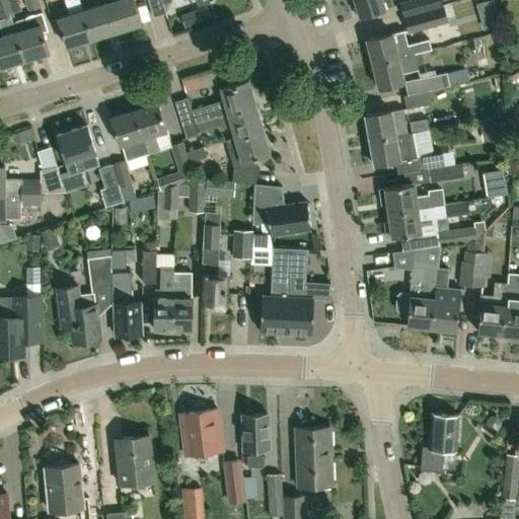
[(0,67),(24,60),(12,21),(10,15),(12,15),(7,1),(7,0),(0,0),(0,18),(0,19),(0,18),(0,25),(3,35),(0,35),(0,67)]
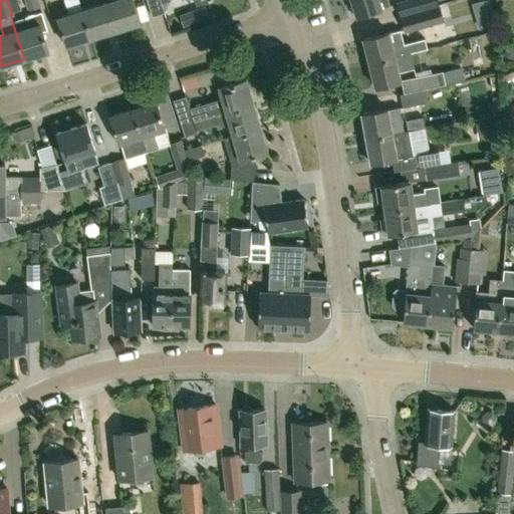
[(8,0),(7,1),(12,15),(20,12),(16,0),(8,0)]
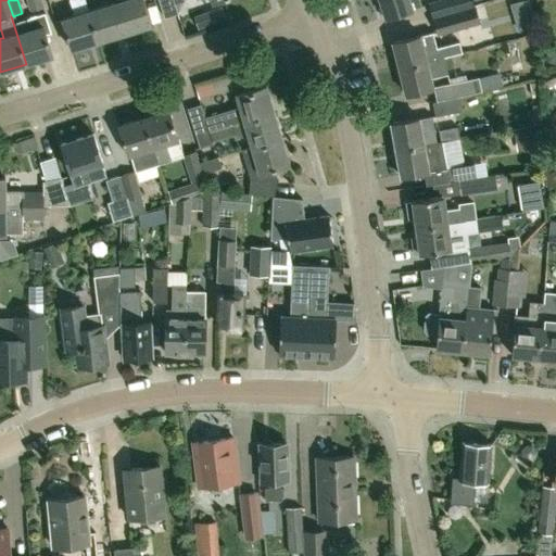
[(26,0),(30,11),(45,7),(41,0),(26,0)]
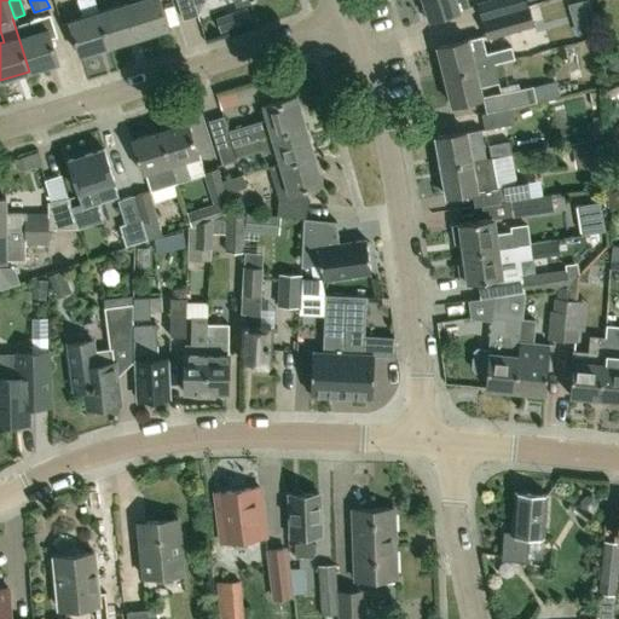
[(80,55),(109,45),(98,12),(94,0),(77,0),(84,16),(69,21),(80,55)]
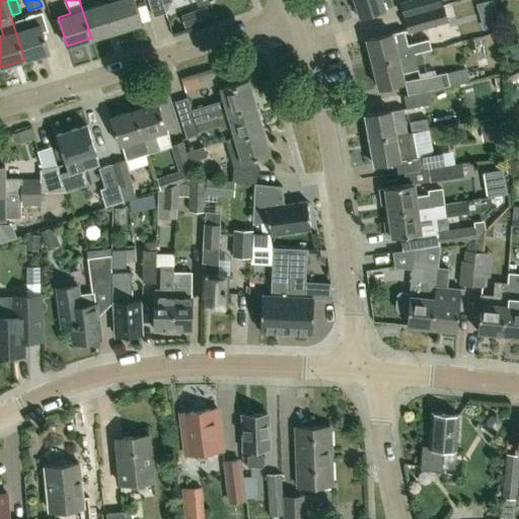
[(117,30),(141,22),(134,0),(113,0),(107,2),(117,30)]
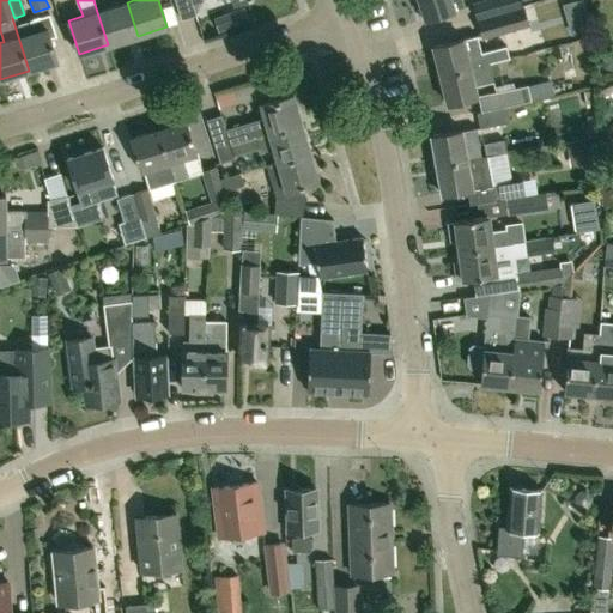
[(237,0),(175,0),(182,19),(196,13),(193,4),(204,0),(234,0),(235,1),(237,0)]
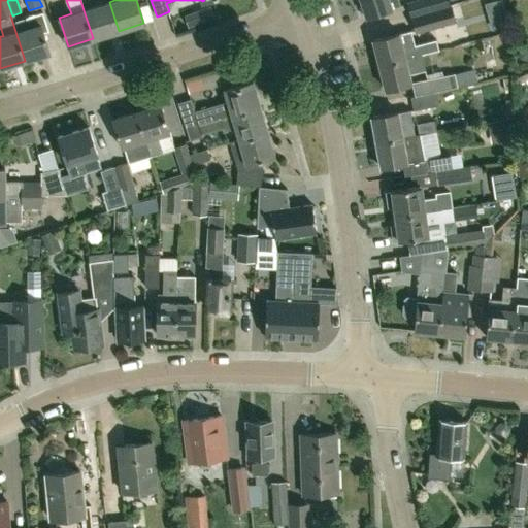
[(360,0),(366,17),(392,8),(400,5),(398,0),(360,0)]
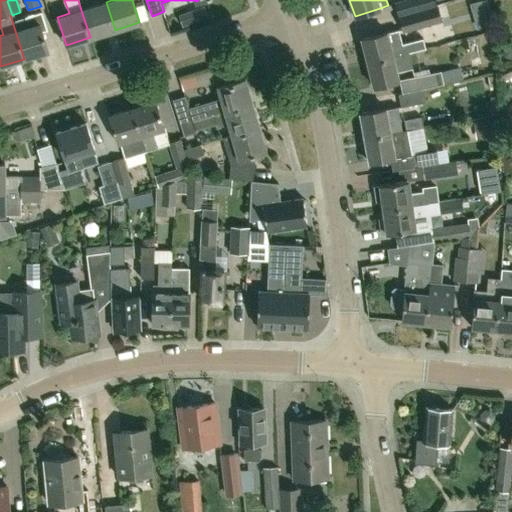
[(406,0),(395,3),(399,16),(425,9),(422,0),(406,0)]
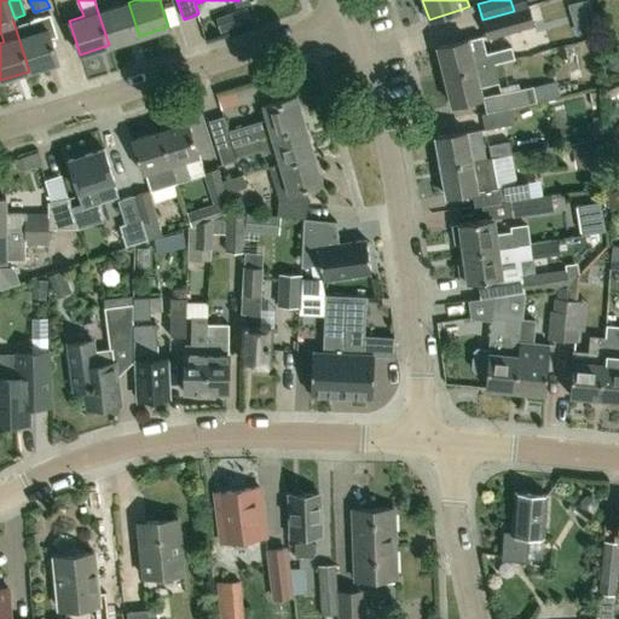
[(109,45),(139,36),(128,3),(98,12),(109,45)]
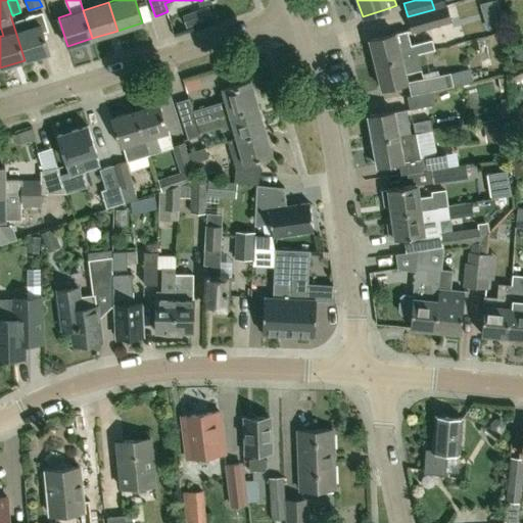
[(413,32),(452,20),(446,5),(434,9),(408,16),(413,32)]
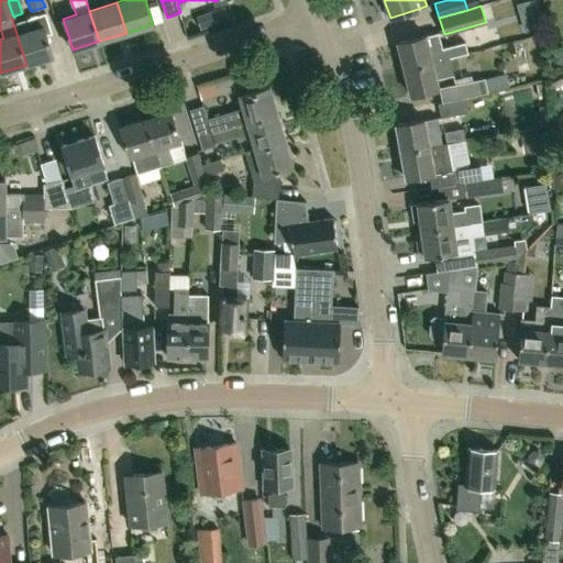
[(222,9),(212,12),(217,23),(225,21),(222,9)]
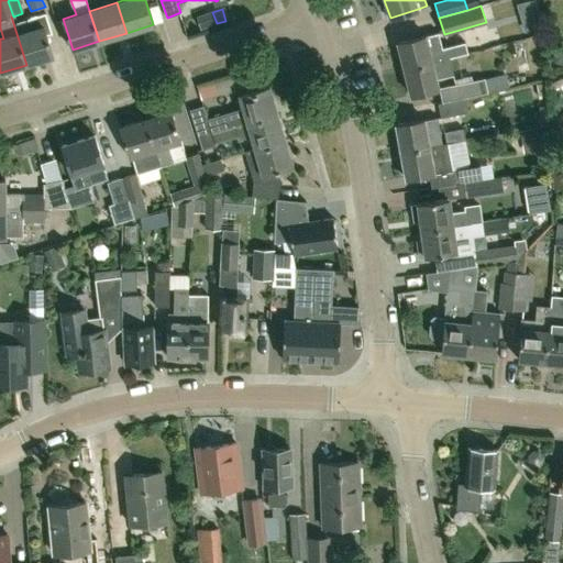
[(13,23),(26,65),(53,56),(46,35),(52,33),(46,13),(29,19),(13,23)]
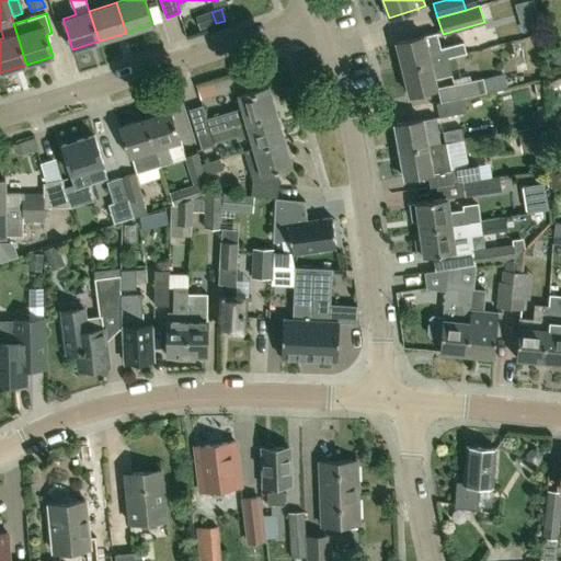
[(397,43),(402,68),(448,57),(466,53),(464,41),(446,46),(446,45),(441,46),(437,32),(425,35),(397,43)]
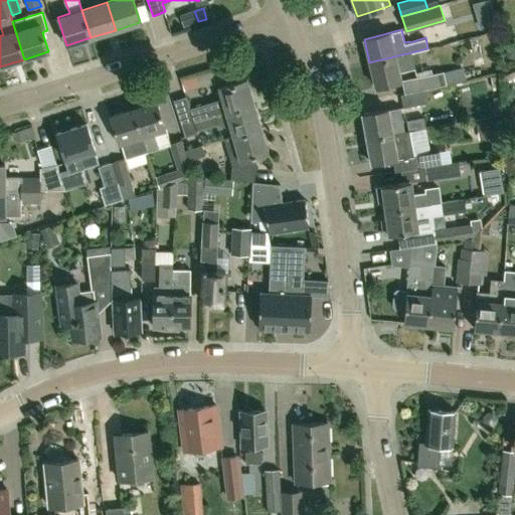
[(511,58),(514,56),(514,46),(511,45),(506,47),(505,52),(507,56),(511,58)]
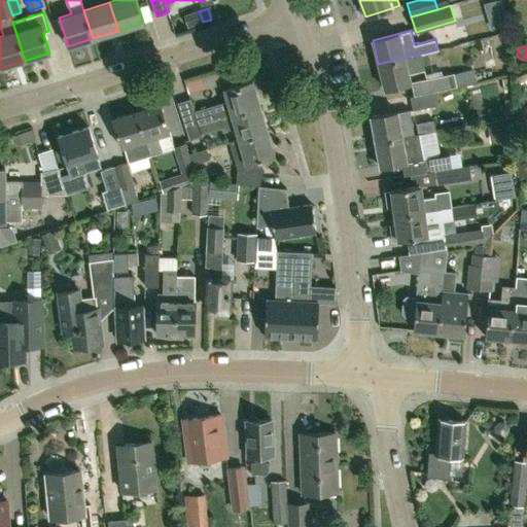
[(411,81),(409,73),(425,69),(421,54),(378,64),(384,89),(411,82),(414,96),(435,91),(456,85),(485,78),(491,77),(489,68),(483,69),(472,71),(471,68),(454,72),(411,81)]
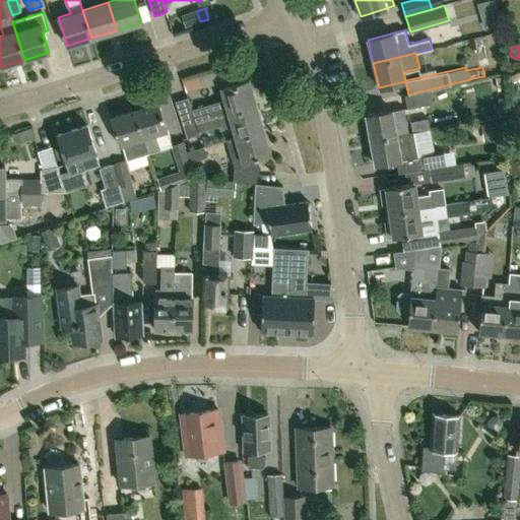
[(519,78),(519,69),(509,74),(512,82),(519,78)]
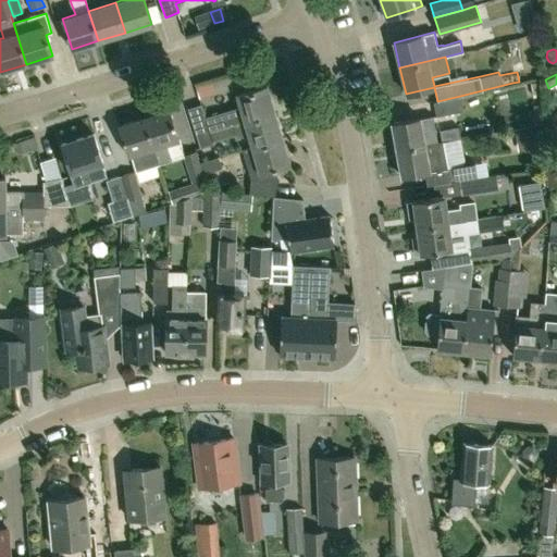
[(196,86),(200,99),(215,95),(211,82),(196,86)]
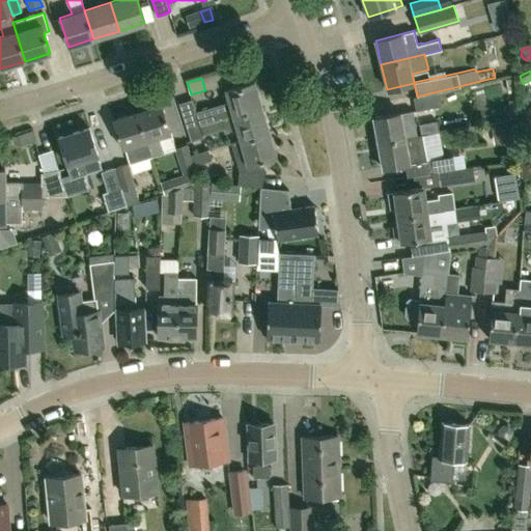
[(508,91),(516,90),(513,78),(506,79),(508,91)]
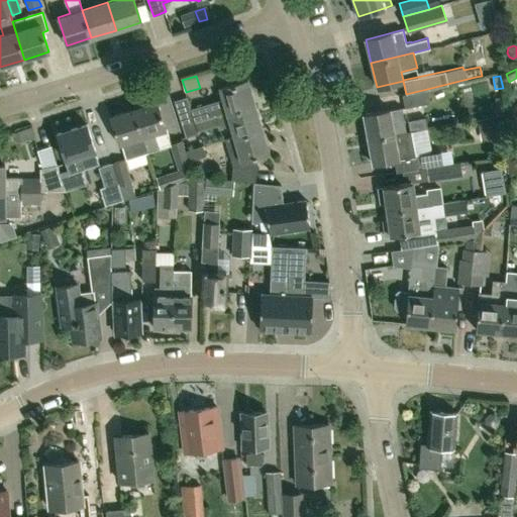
[(214,115),(254,103),(247,78),(219,87),(223,99),(191,108),(187,96),(175,100),(183,125),(195,121),(214,115)]
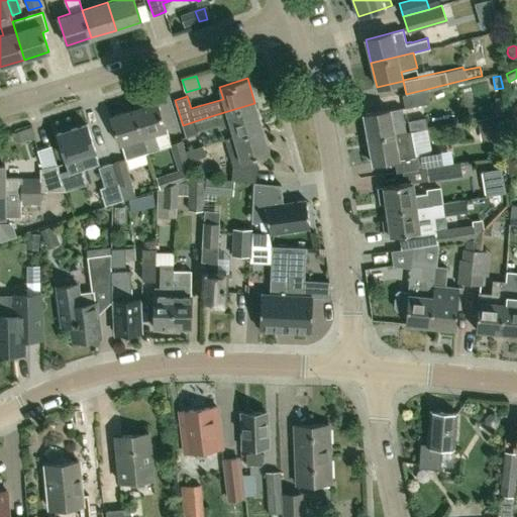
[(405,107),(429,102),(427,89),(406,94),(402,94),(405,107)]
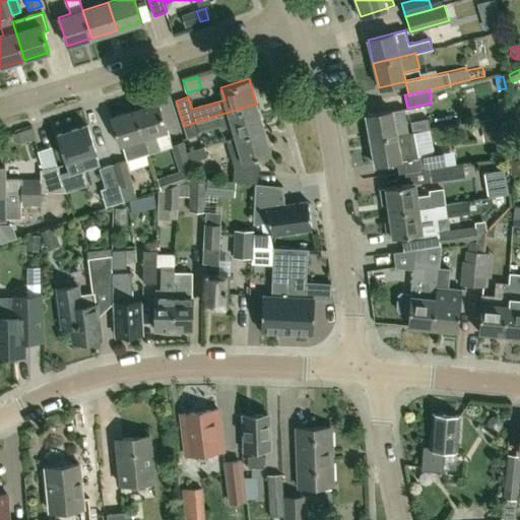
[(156,139),(154,133),(168,129),(158,102),(135,109),(149,153),(160,149),(157,138),(156,139)]
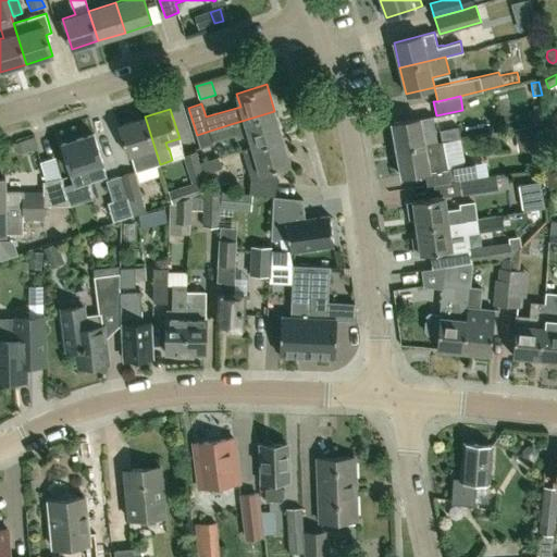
[(283,137),(274,111),(231,124),(235,138),(248,134),(252,147),(283,137)]
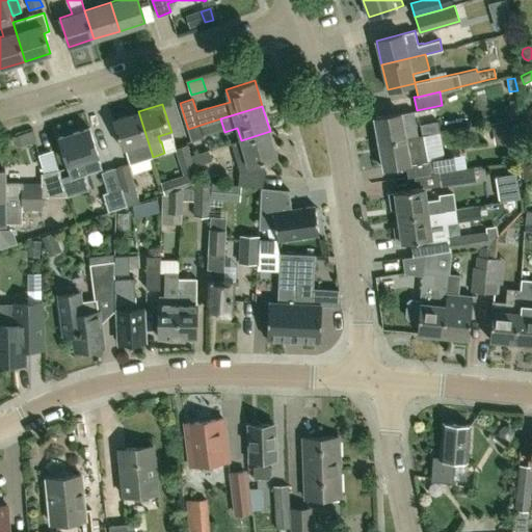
[(418,135),(414,110),(401,112),(374,117),(378,142),(418,135)]
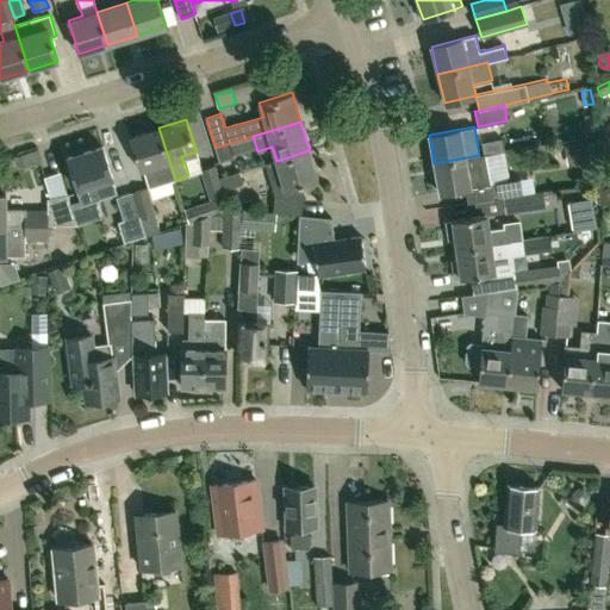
[(175,180),(159,128),(130,137),(141,169),(143,168),(149,188),(175,180)]
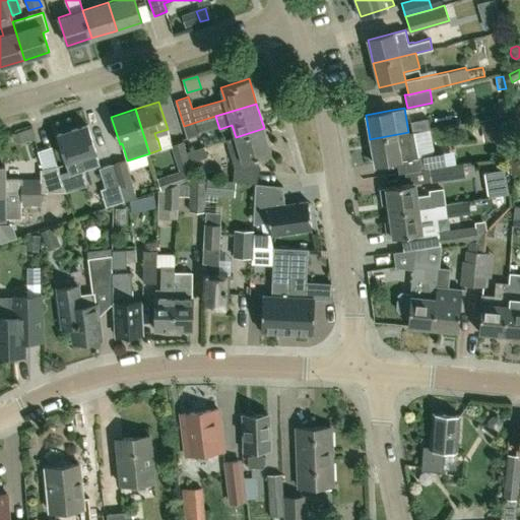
[(412,132),(430,128),(428,118),(410,121),(412,132)]
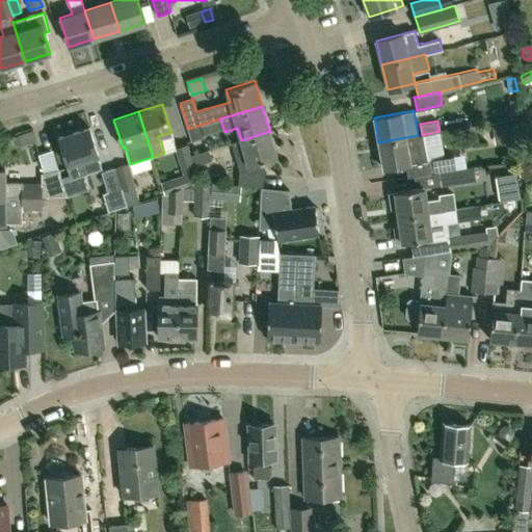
[(493,127),(495,143),(515,140),(512,124),(493,127)]
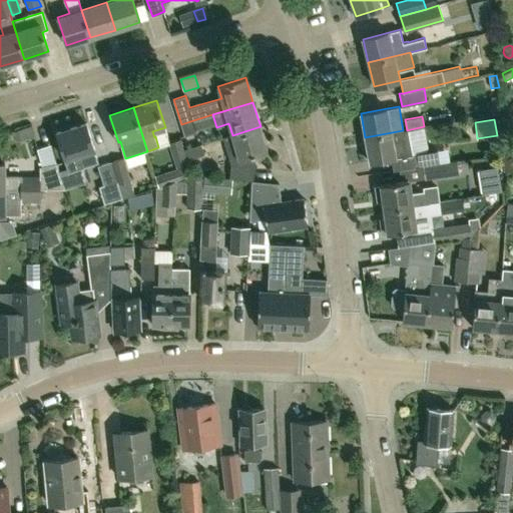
[(181,124),(184,135),(196,131),(193,120),(181,124)]
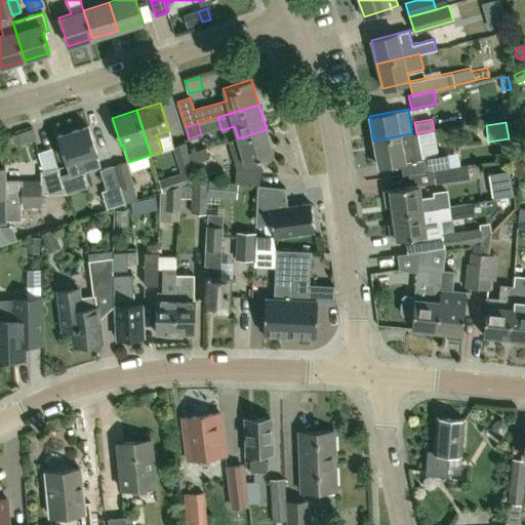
[(96,153),(97,152),(88,125),(57,135),(67,162),(71,174),(84,170),(101,165),(96,153)]
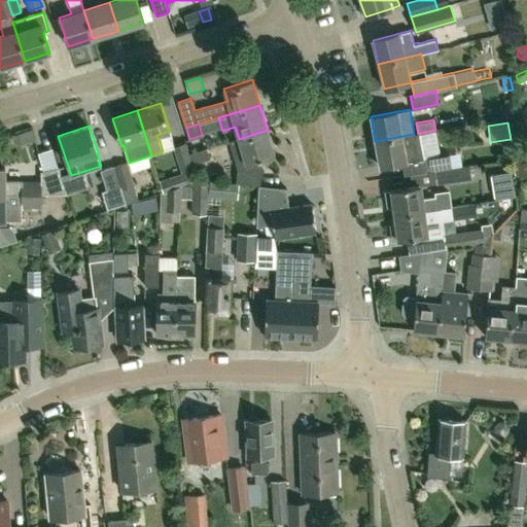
[(259,185),(262,157),(275,154),(268,130),(239,139),(230,141),(238,168),(236,182),(259,185)]
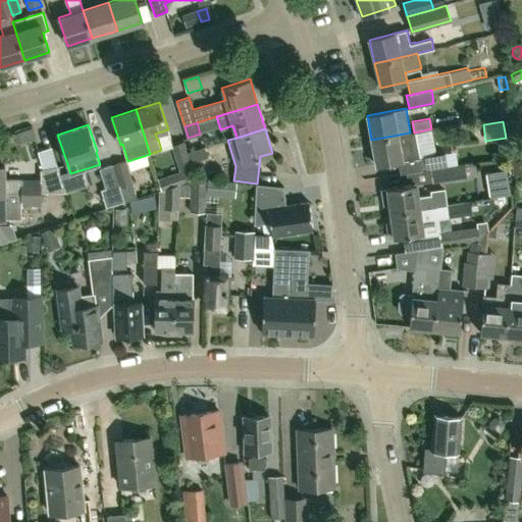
[(418,156),(414,133),(410,133),(371,140),(375,164),(403,159),(415,157),(418,156)]
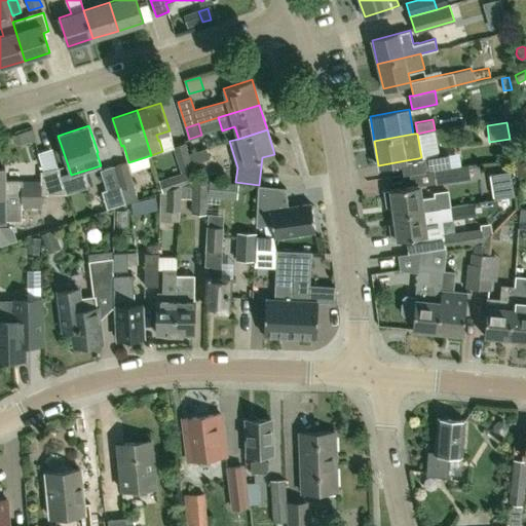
[(189,153),(185,143),(173,147),(181,172),(158,179),(161,190),(182,183),(197,178),(192,162),(189,153)]
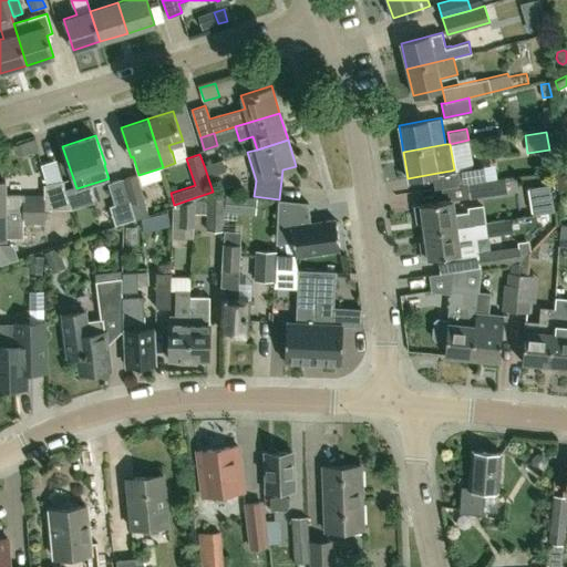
[(207,175),(226,171),(223,160),(205,164),(205,165),(204,165),(207,175)]
